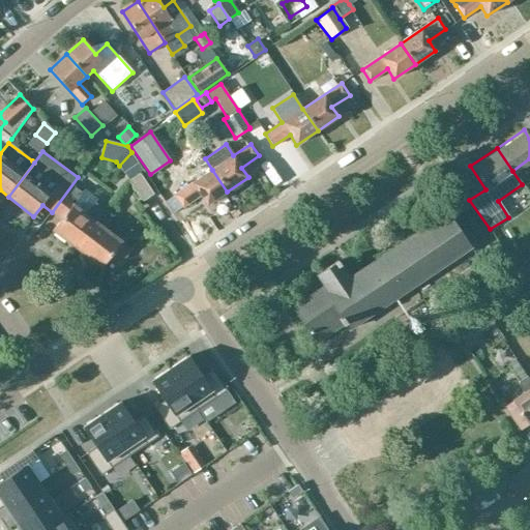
[(227,192),(212,170),(174,195),(182,207),(200,196),(206,205),(227,192)]
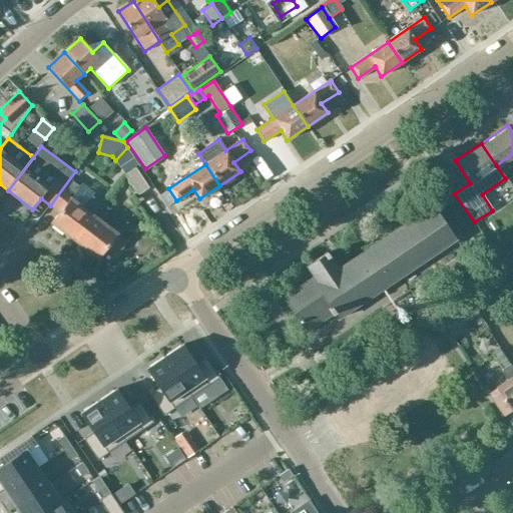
[(124,174),(138,194),(148,188),(134,167),(124,174)]
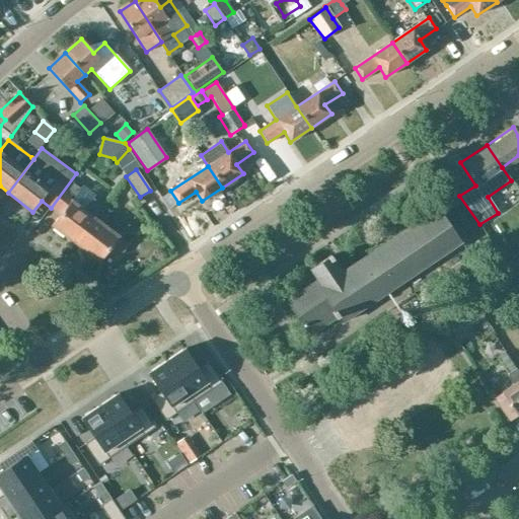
[(52,226),(74,243),(102,206),(92,199),(95,196),(82,186),(80,190),(70,181),(65,189),(51,208),(60,215),(52,226)]
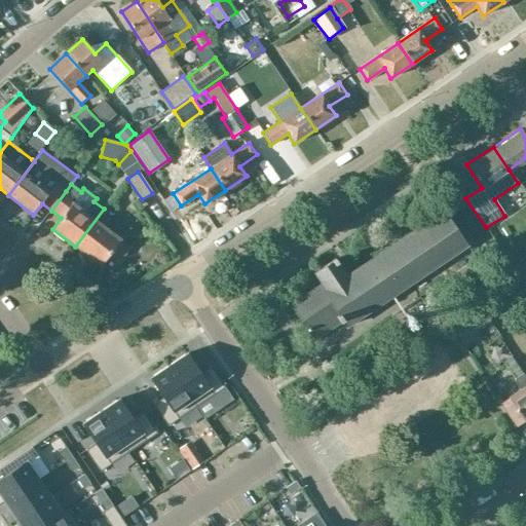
[(104,209),(75,247),(100,265),(108,255),(118,262),(129,248),(102,226),(109,215),(110,214),(104,209)]
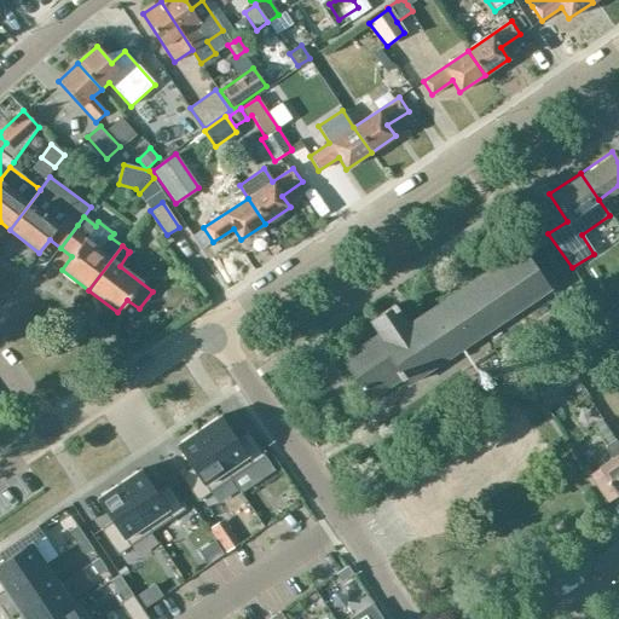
[(405,385),(548,288),(520,247),(406,324),(393,304),(370,319),(379,333),(339,359),(366,399),(400,376),(405,385)]
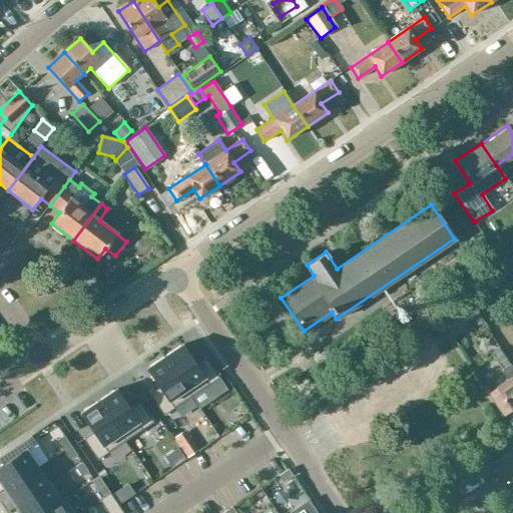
[(499,280),(489,287),(498,299),(508,292),(499,280)]
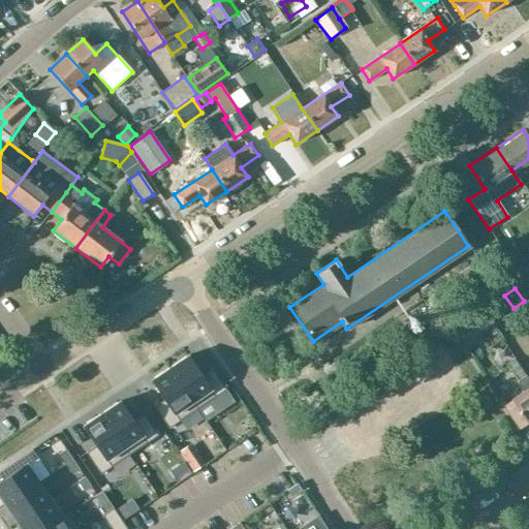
[(501,293),(489,303),(495,313),(508,304),(501,293)]
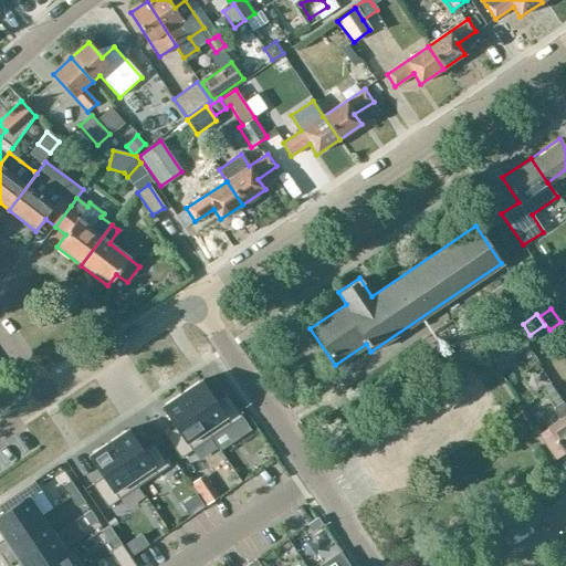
[(418,346),(422,334),(407,328),(402,341),(418,346)]
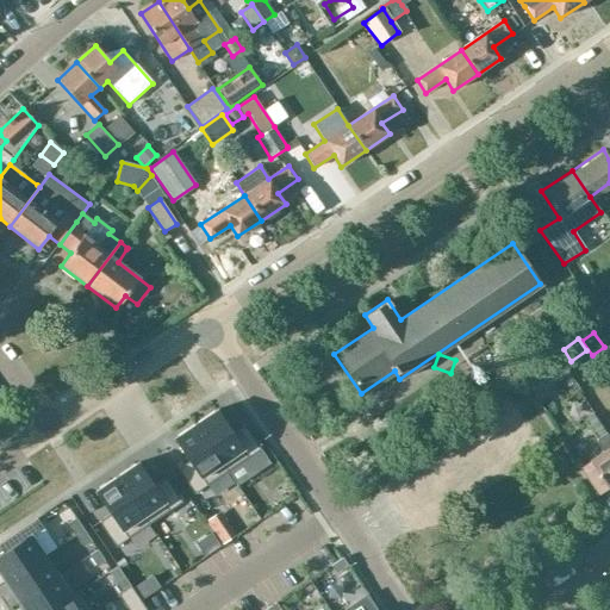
[(195,424),(226,472),(260,449),(243,424),(231,433),(216,410),(195,424)]
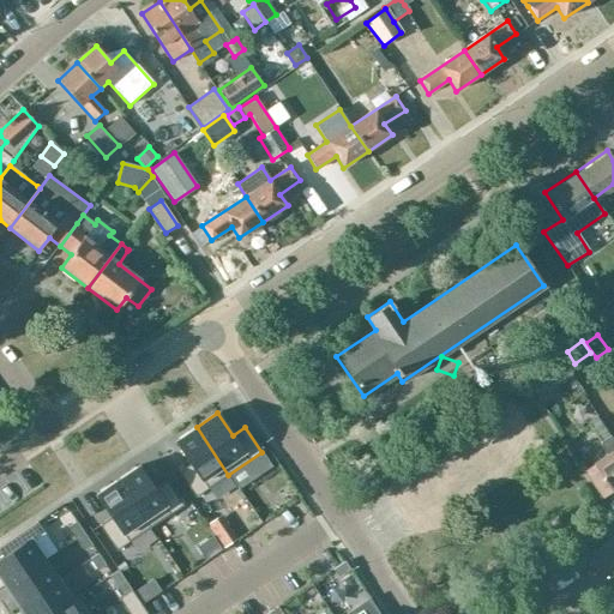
[(599,463),(588,471),(606,498),(613,492),(613,435),(603,420),(595,425),(606,441),(605,443),(613,455),(599,463)]
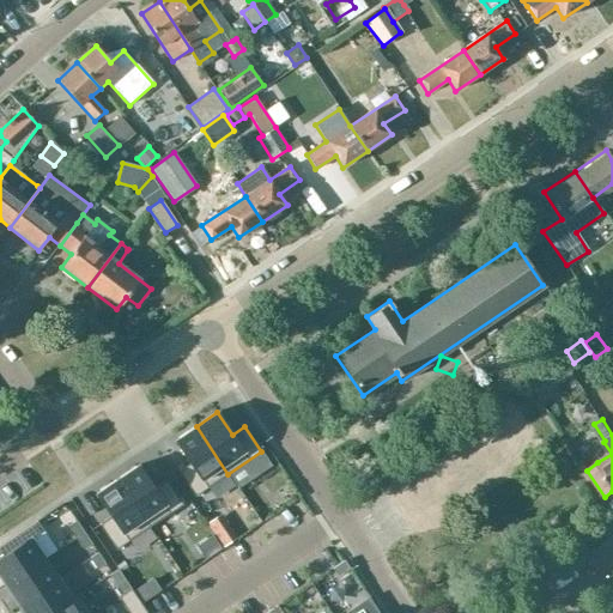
[(195,497),(228,474),(196,426),(175,441),(190,463),(177,472),(195,497)]
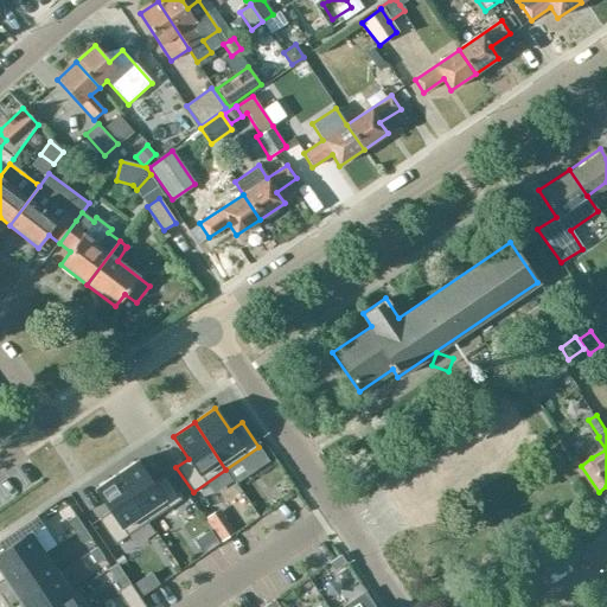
[(116,474),(147,522),(180,499),(164,474),(152,483),(136,461),(116,474)]
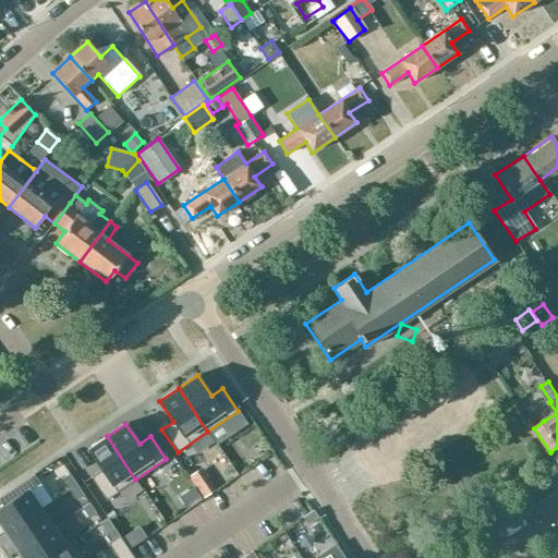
[(106,500),(135,480),(107,436),(87,449),(101,470),(89,477),(106,500)]
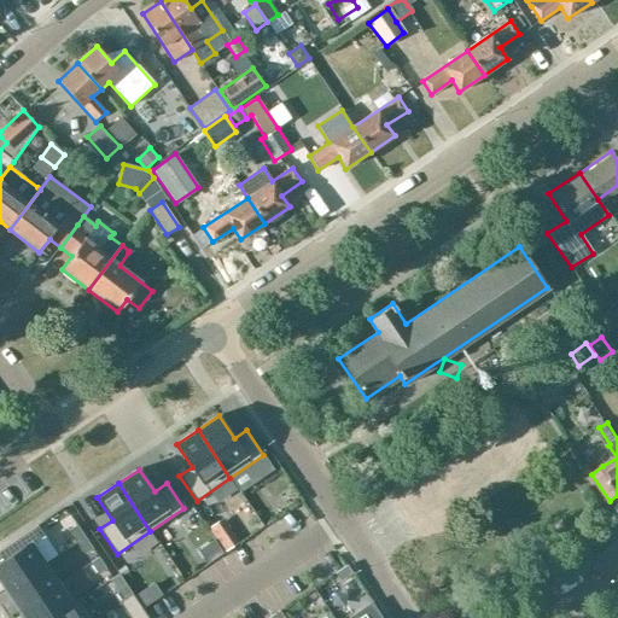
[(38,525),(0,551),(0,583),(5,590),(45,563),(31,543),(44,535),(38,525)]
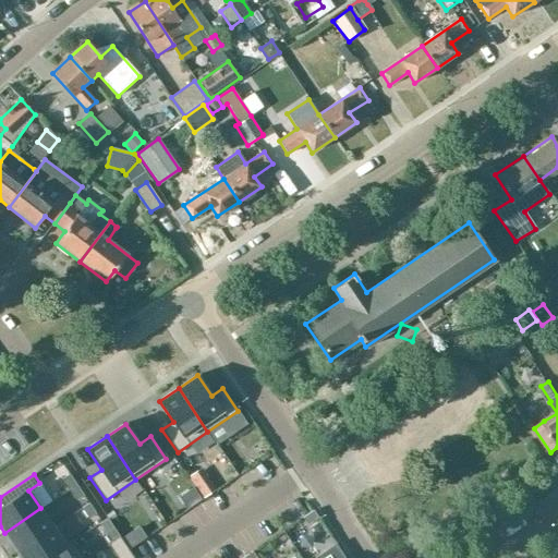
[(61,478),(69,489),(76,484),(69,474),(61,478)]
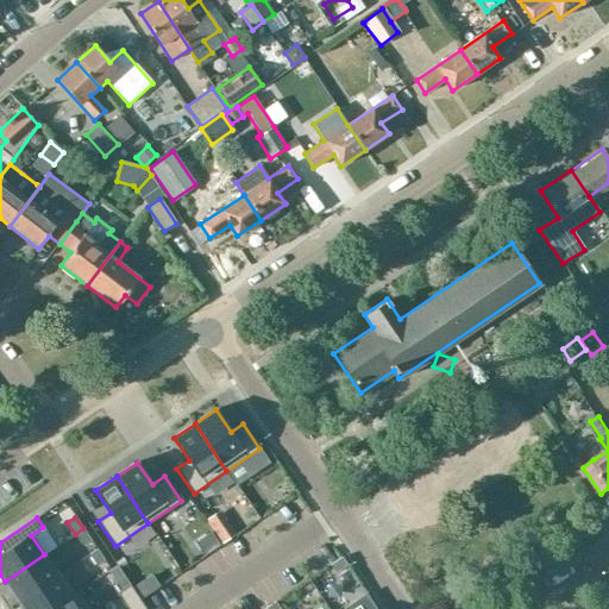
[(227,523),(212,534),(219,544),(234,533),(227,523)]
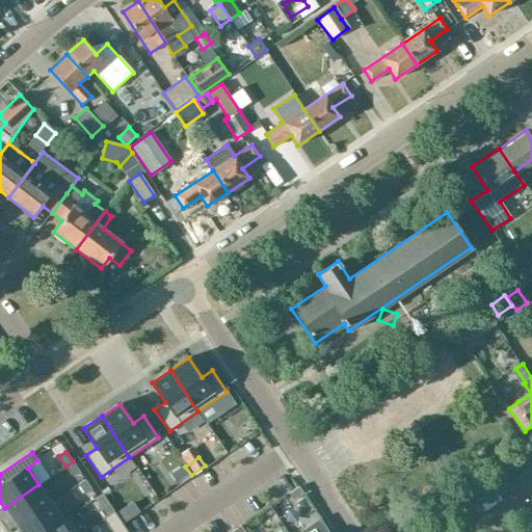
[(73,461),(65,467),(73,477),(79,472),(73,461)]
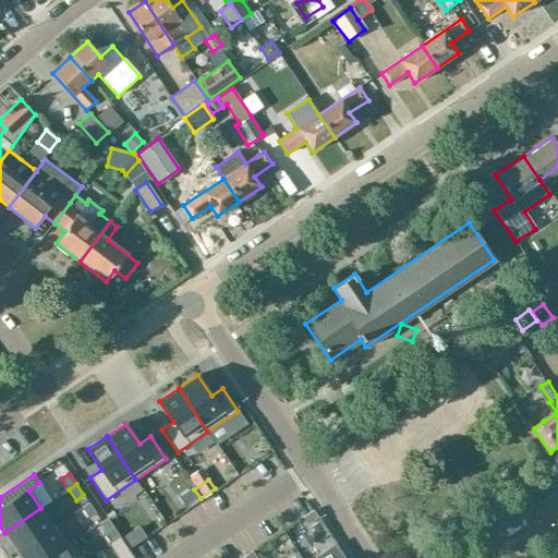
[(96,513),(88,504),(81,508),(88,519),(96,513)]
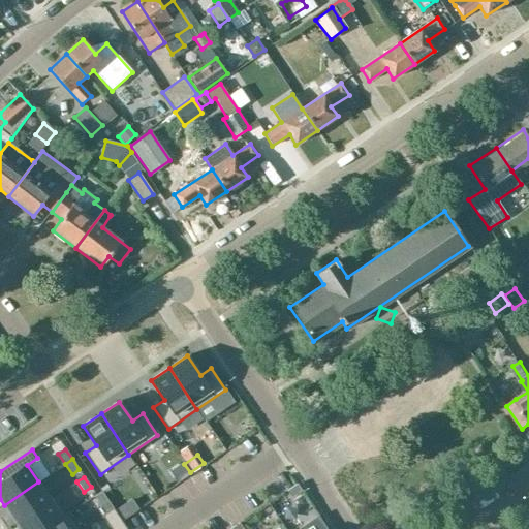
[(38,481),(4,505),(16,523),(50,499),(38,481)]
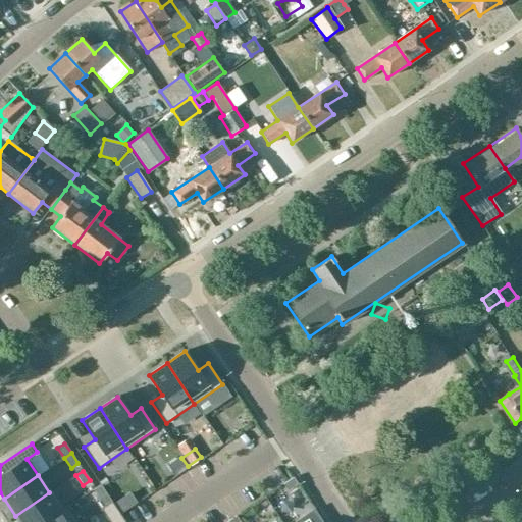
[(288,490),(298,484),(293,477),(282,484),(288,490)]
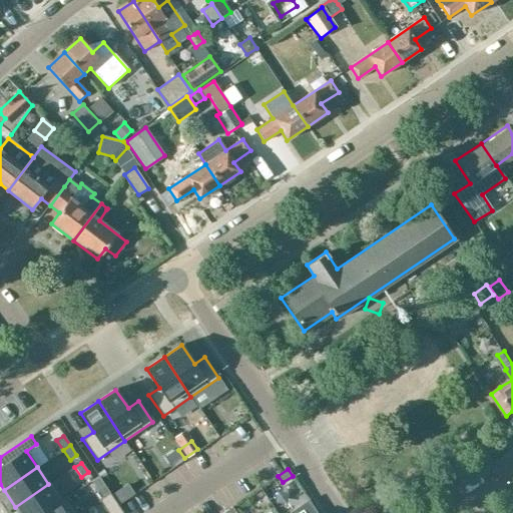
[(98,477),(92,482),(102,497),(109,493),(98,477)]
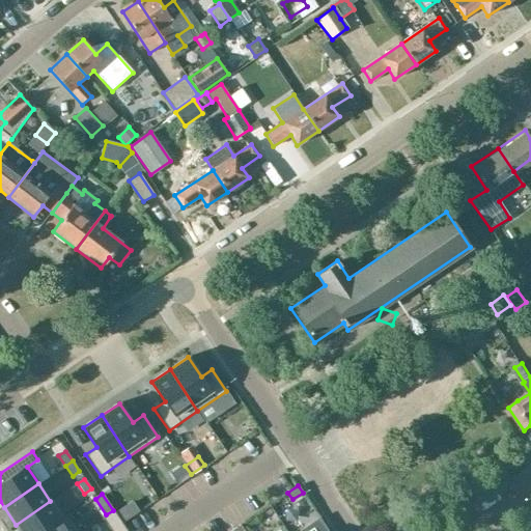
[(16,525),(20,530),(44,530),(62,519),(61,519),(50,501),(16,525)]
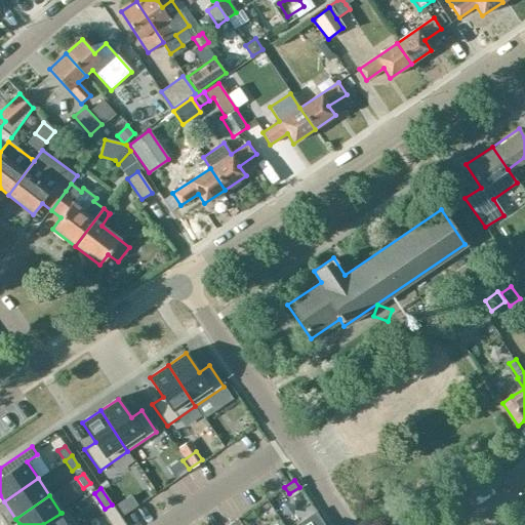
[(125,524),(112,505),(105,509),(101,512),(109,524),(125,524)]
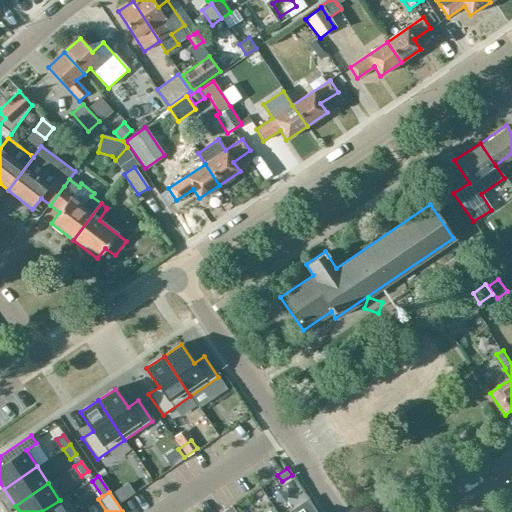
[(77,511),(66,495),(59,500),(60,500),(42,511),(77,511)]
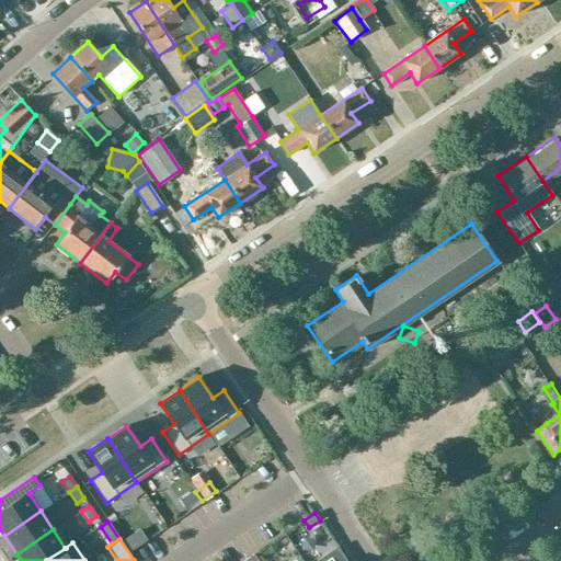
[(327,556),(317,560),(346,560),(338,547),(327,556)]
